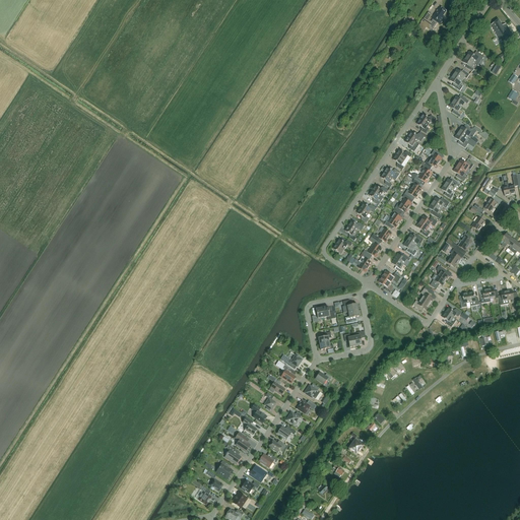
[(432,19),(433,20),(432,22),(429,20),(432,15),(428,12),(417,28),(423,33),(427,27),(432,31),(438,23),(440,24),(444,17),(443,16),(446,11),(442,8),(441,9),(439,8),(432,19)]
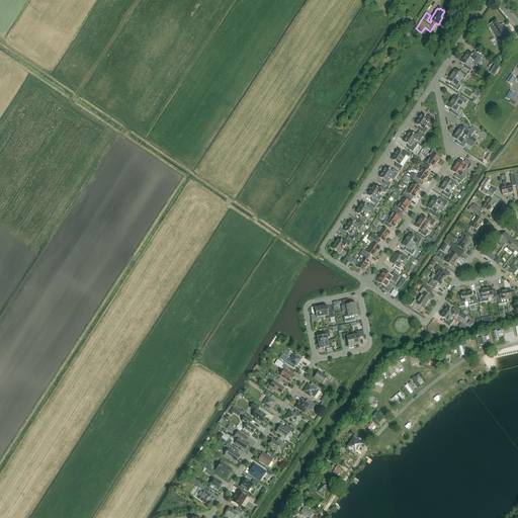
[(501,26),(497,20),(490,25),(494,32),(493,32),(499,42),(511,34),(504,24),(501,26)]
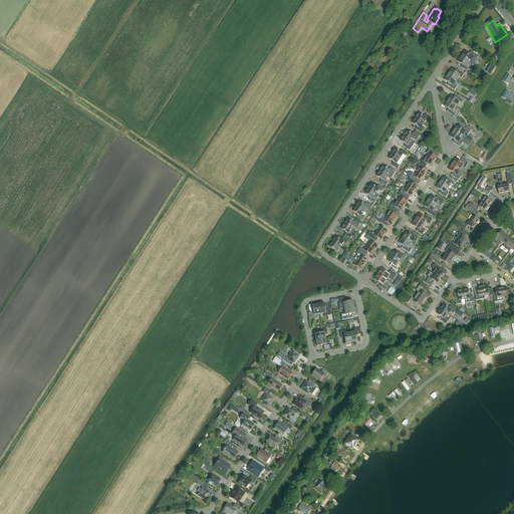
[(462,56),(470,62),(473,57),(476,59),(479,56),(471,51),(469,54),(464,51),(462,54),(463,54),(462,56)]
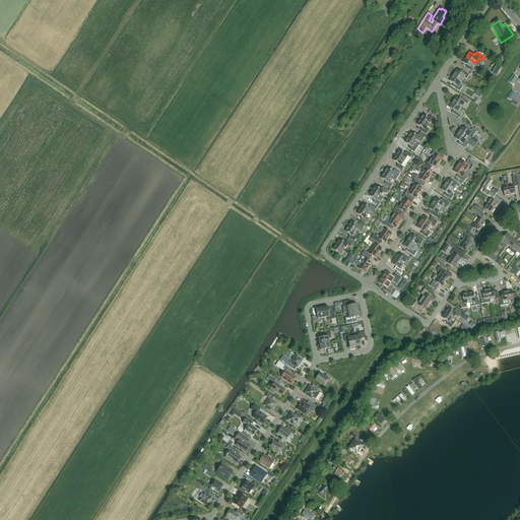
[(471,68),(475,63),(467,57),(465,60),(464,59),(462,62),(467,65),(466,68),(472,72),(474,70),(471,68)]
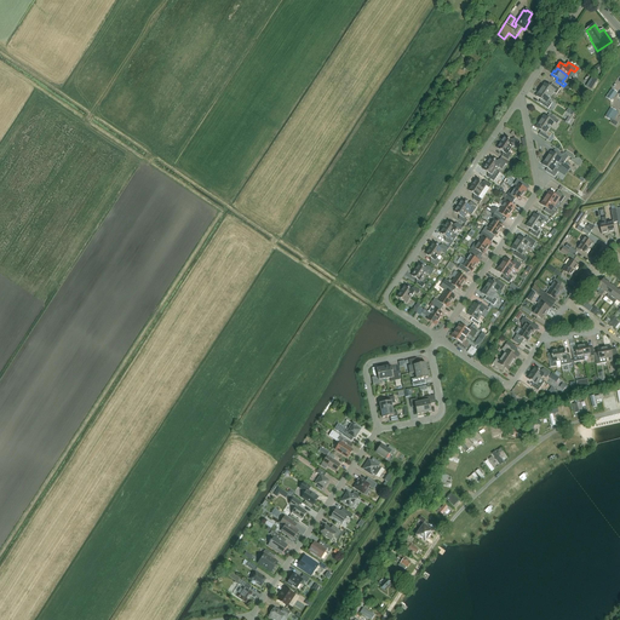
[(593,76),(586,86),(591,90),(598,80),(593,76)]
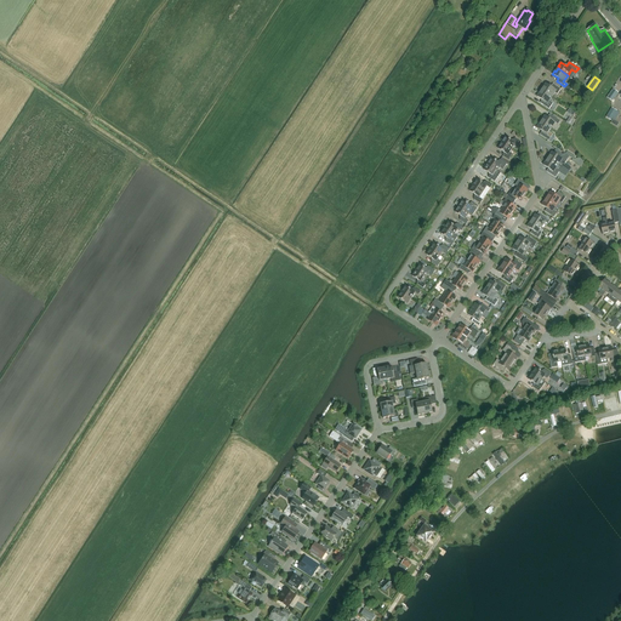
[(541,90),(552,97),(554,93),(557,95),(560,90),(553,84),(551,87),(546,84),(541,90)]
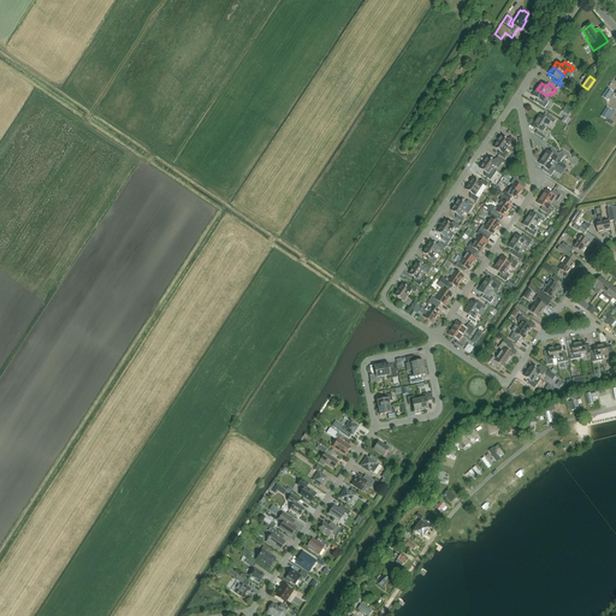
[(608,88),(602,98),(606,101),(614,92),(608,88)]
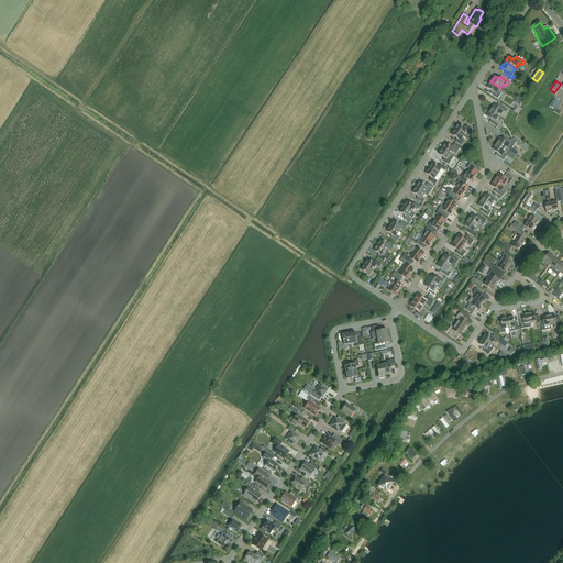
[(498,91),(500,88),(490,81),(487,88),(492,91),(489,94),(498,99),(501,94),(498,91)]
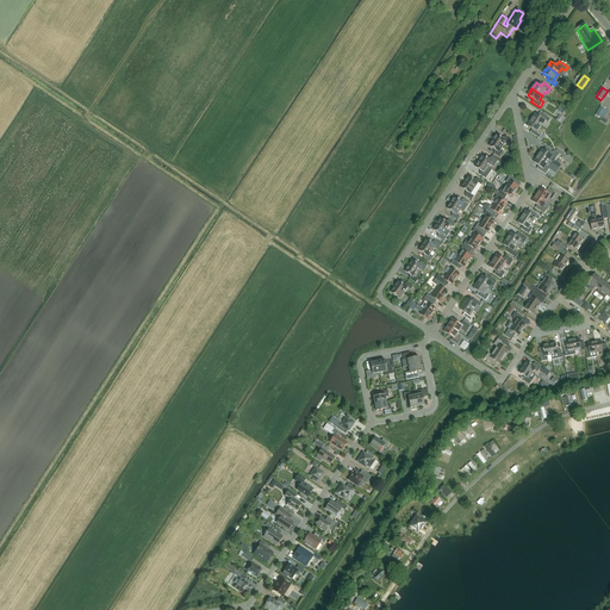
[(601,106),(596,116),(601,118),(607,109),(601,106)]
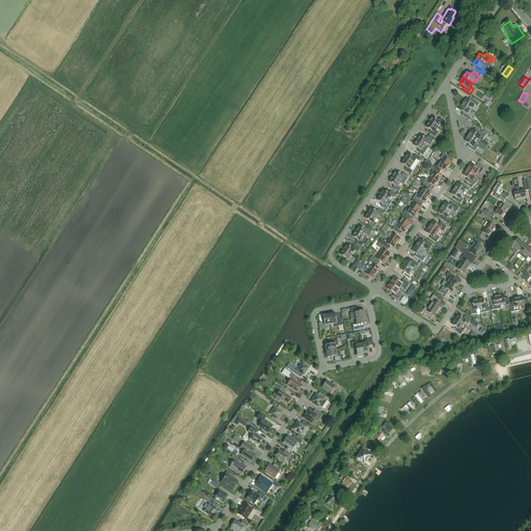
[(463,105),(471,110),(475,105),(477,107),(479,104),(472,99),(471,102),(466,99),(463,105)]
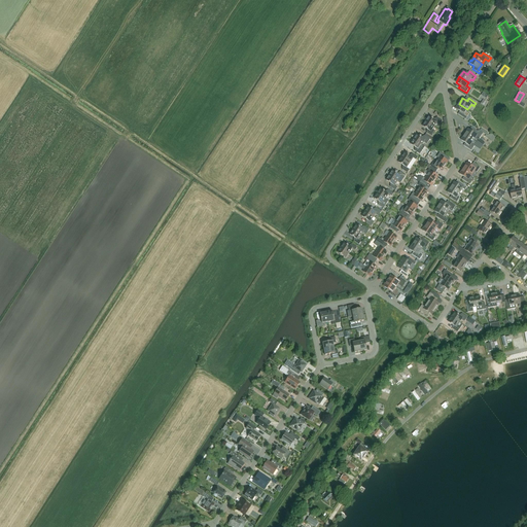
[(466,112),(467,109),(459,104),(456,109),(460,111),(458,114),(465,119),(469,114),(466,112)]
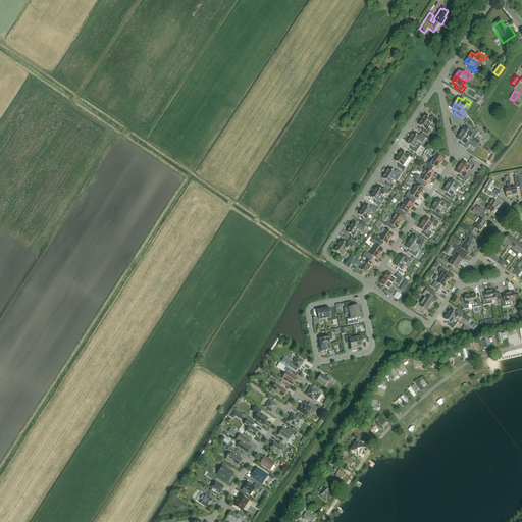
[(422,120),(430,125),(432,122),(435,124),(438,120),(432,116),(431,119),(425,115),(422,120)]
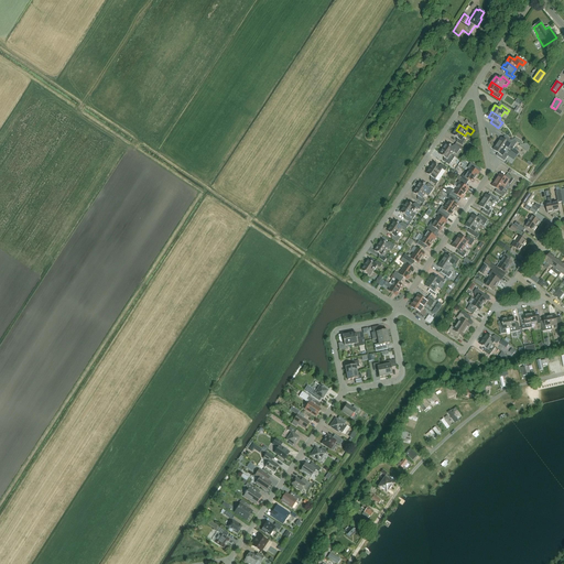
[(463,139),(465,136),(456,130),(452,134),(458,139),(456,142),(463,145),(466,141),(463,139)]
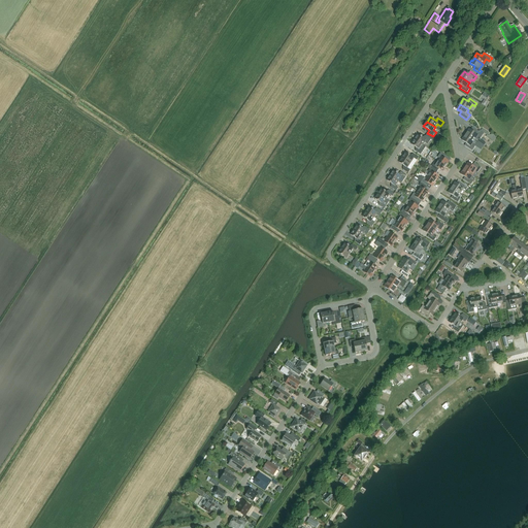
[(469,129),(466,135),(474,140),(477,142),(480,139),(480,140),(483,135),(475,130),(473,132),(469,129)]
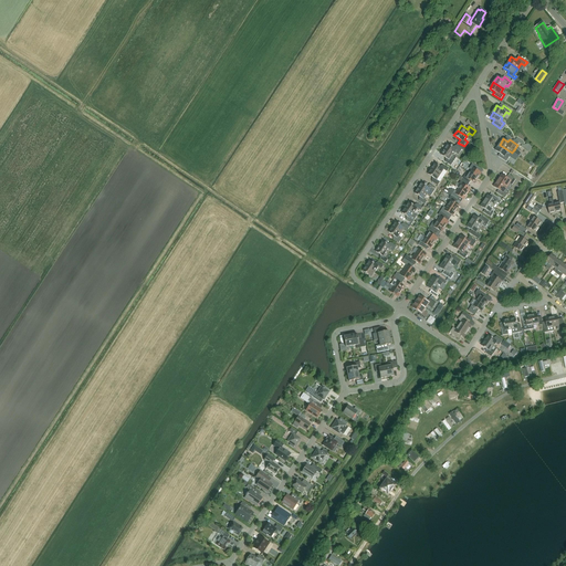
[(448,144),(444,149),(453,156),(456,153),(459,155),(462,149),(457,146),(454,148),(448,144)]
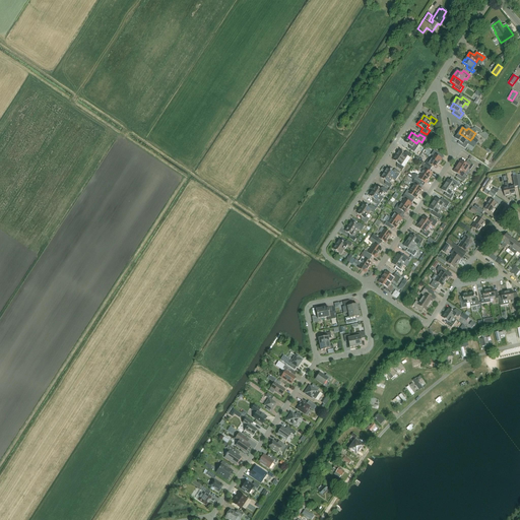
[(467,138),(459,133),(455,138),(459,141),(458,143),(465,148),(468,144),(465,141),(467,138)]
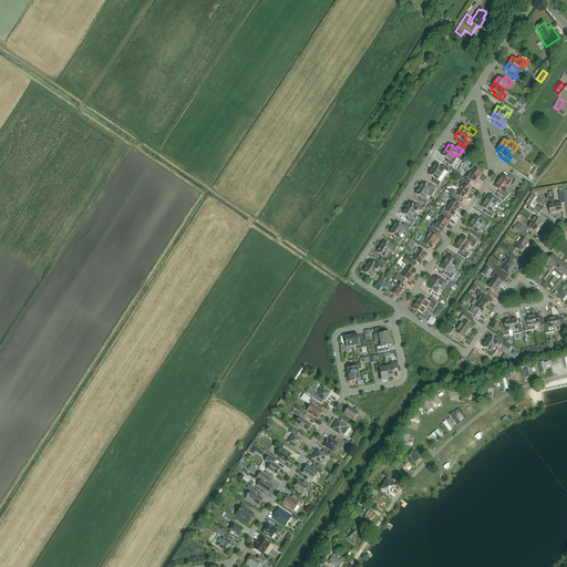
[(451,161),(454,156),(445,150),(442,155),(447,160),(446,162),(452,166),(454,163),(451,161)]
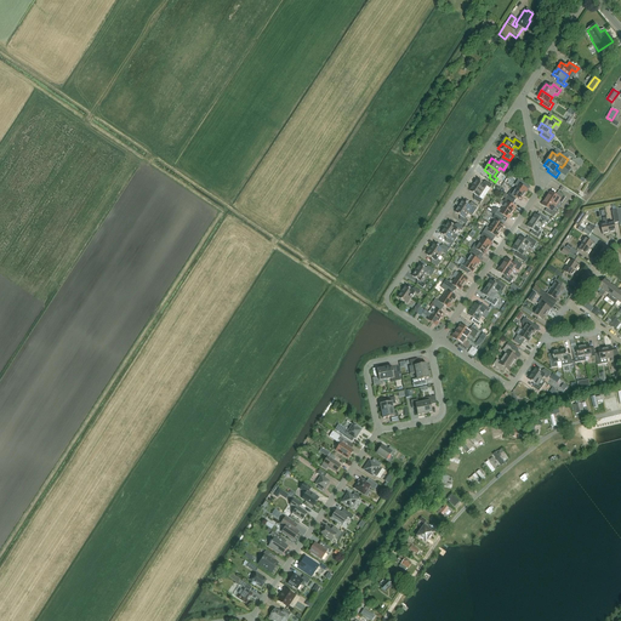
[(477,180),(473,186),(483,192),(486,186),(490,188),(493,186),(486,181),(484,184),(477,180)]
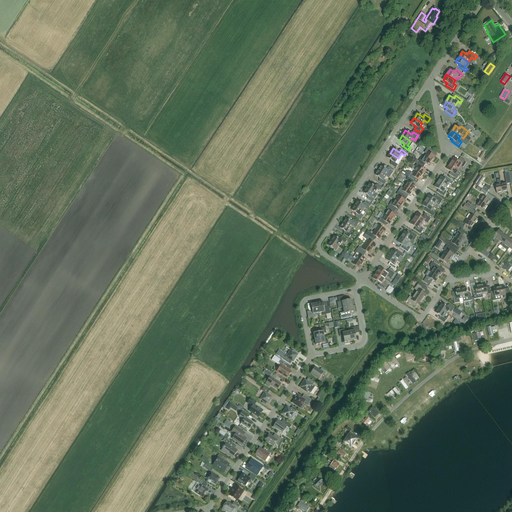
[(426,154),(425,156),(432,161),(436,157),(432,154),(434,152),(428,148),(424,152),(426,154)]
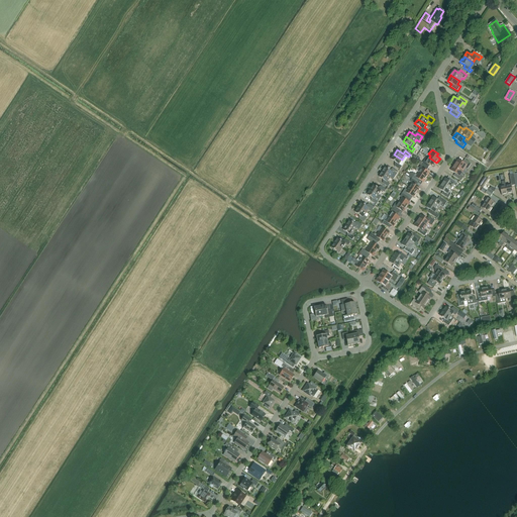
[(399,165),(402,160),(394,154),(391,159),(397,163),(395,166),(400,170),(402,167),(399,165)]
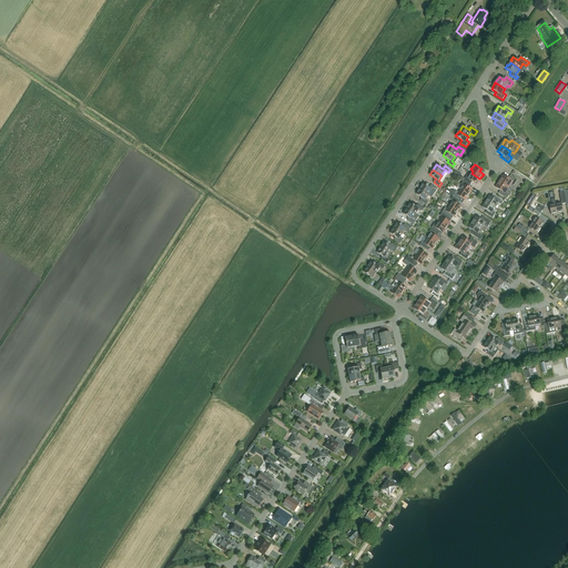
[(462,176),(460,178),(470,184),(473,182),(476,184),(479,179),(472,173),(469,176),(467,175),(465,179),(462,176)]
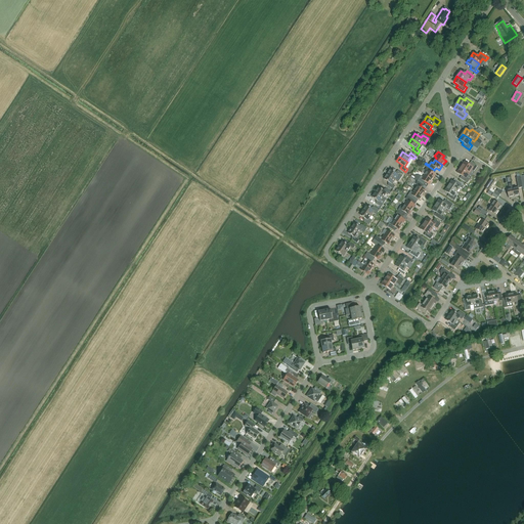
[(461,168),(470,173),(472,170),(474,172),(478,166),(471,162),(469,165),(465,162),(461,168)]
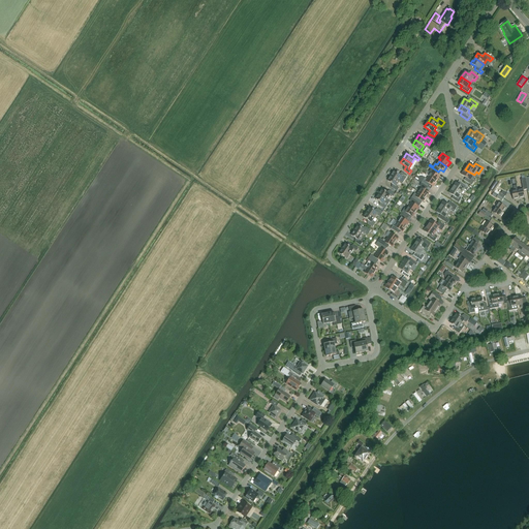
[(428,167),(431,169),(429,173),(431,174),(429,177),(437,182),(440,177),(436,175),(438,172),(429,165),(428,167)]
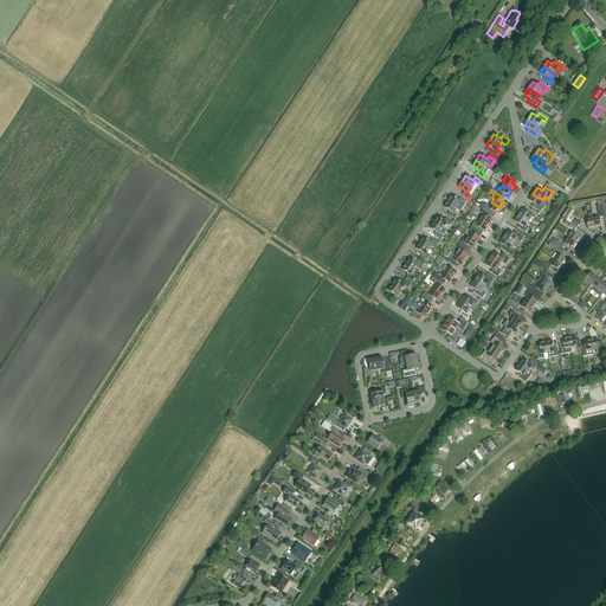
[(539,206),(543,200),(533,194),(529,200),(534,204),(532,206),(541,212),(542,210),(539,206)]
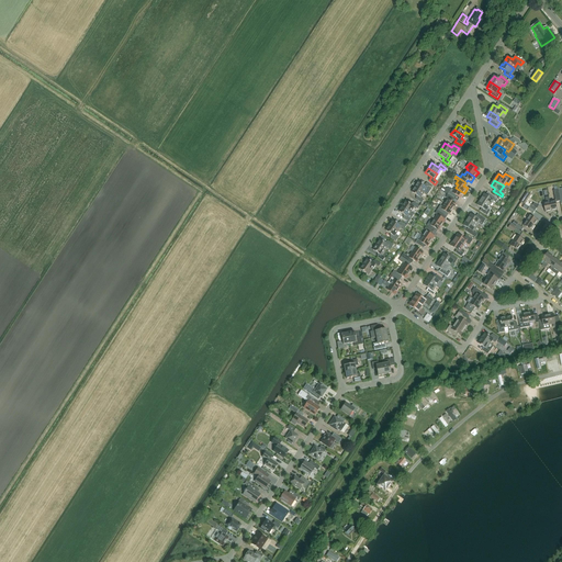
[(418,181),(415,187),(424,193),(426,190),(429,192),(433,187),(427,183),(425,186),(418,181)]
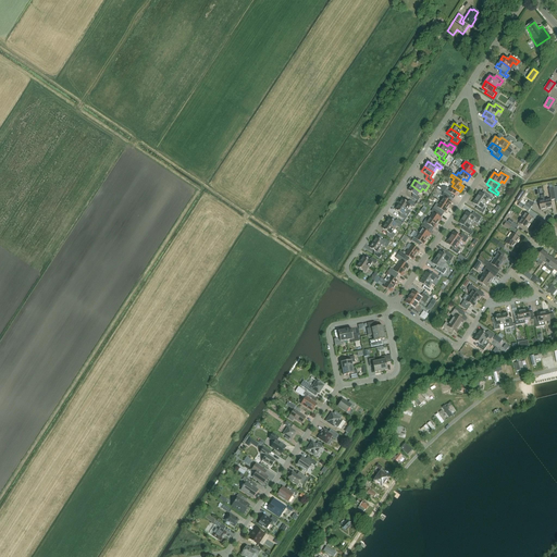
[(417,196),(420,192),(411,185),(408,190),(415,195),(412,198),(418,201),(420,198),(417,196)]
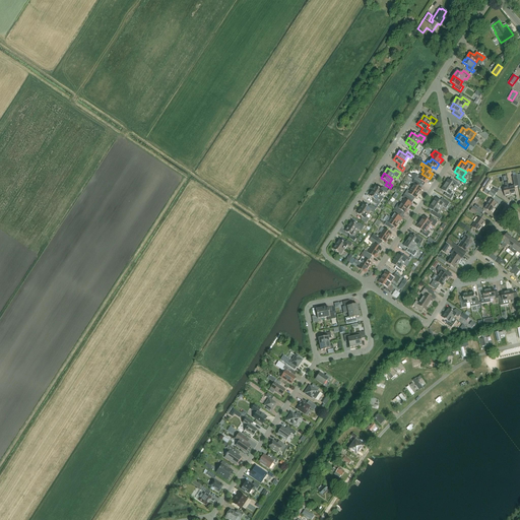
[(430,179),(421,174),(419,176),(418,179),(423,181),(426,184),(430,179)]
